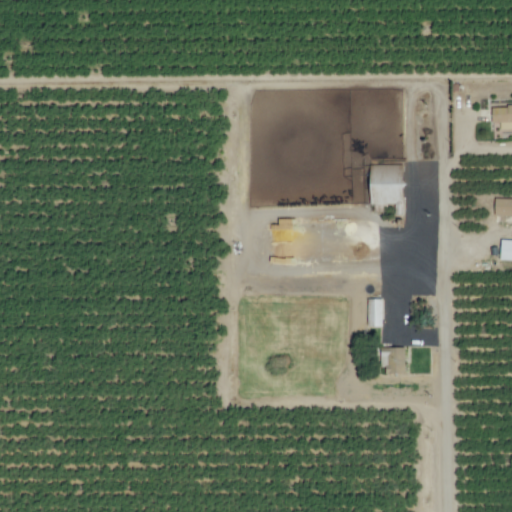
[(511,107),(491,108),(491,126),(511,125),(511,107)]
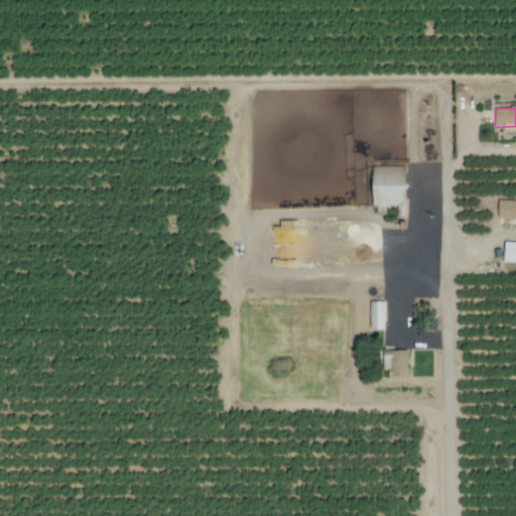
[(372,188),(373,208),(406,207),(406,187),(372,188)]
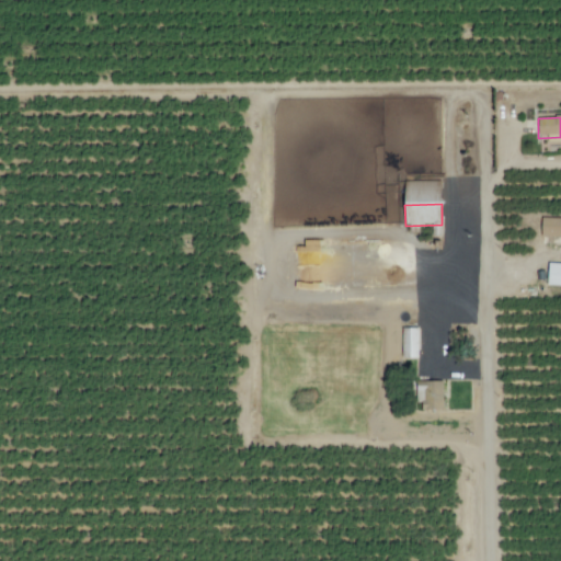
[(541,240),(560,239),(560,220),(541,221),(541,240)]
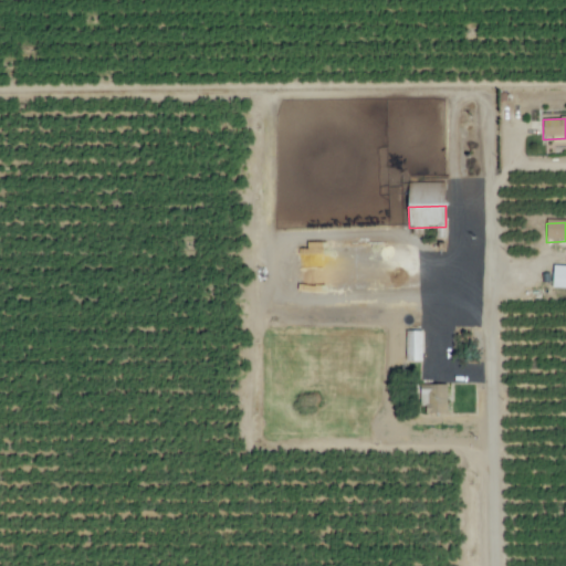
[(553,291),(565,291),(565,268),(553,268),(553,291)]
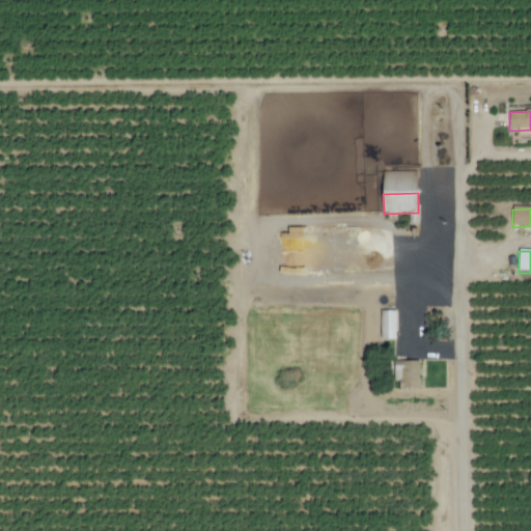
[(394,340),(394,314),(381,314),(381,340),(394,340)]
